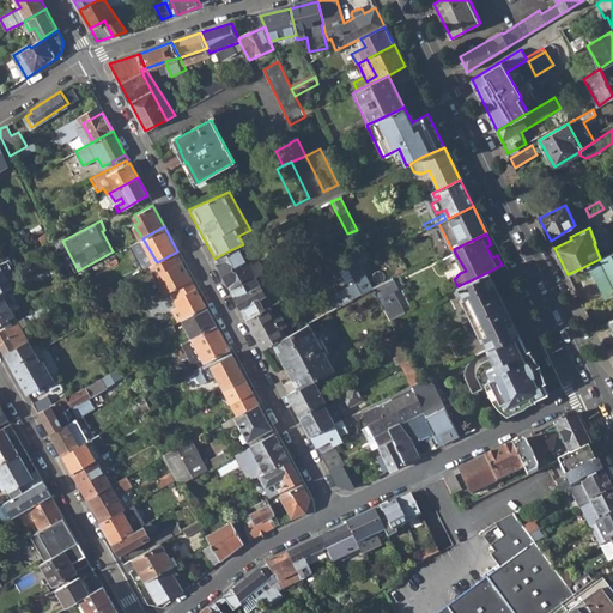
[(214,259),(231,290),(256,277),(286,261),(283,253),(262,263),(260,260),(252,263),(243,247),(229,255),(228,252),(214,259)]
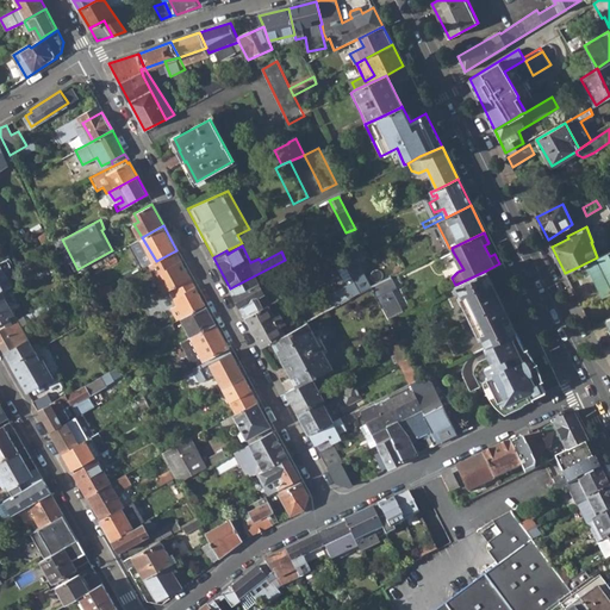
[(149,265),(165,291),(170,288),(191,278),(176,250),(156,261),(149,265)]
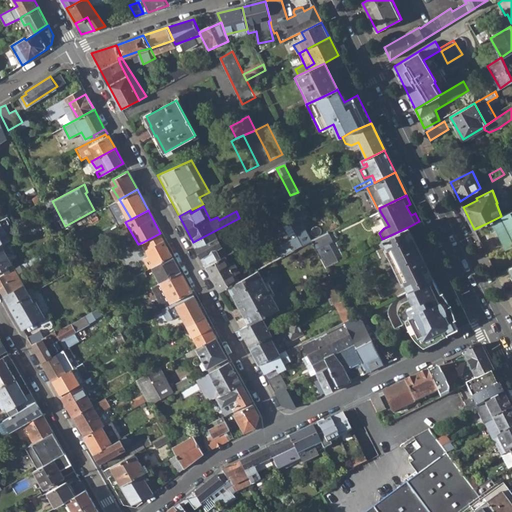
[(511,210),(501,216),(485,224),(489,234),(496,231),(504,248),(511,244),(511,210)]
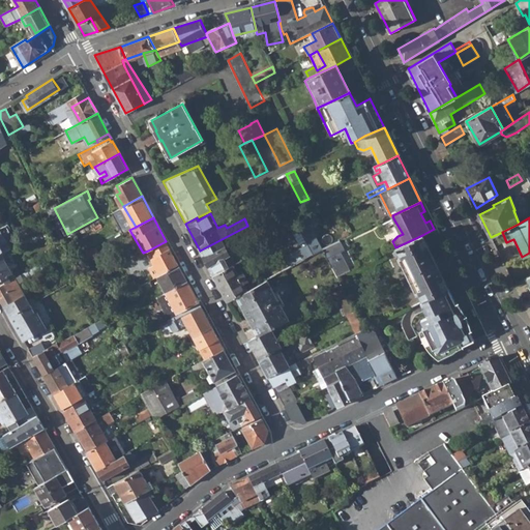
[(323,248),(312,226),(311,224),(293,234),(299,246),(305,247),(287,257),(292,266),(324,249),(323,248)]
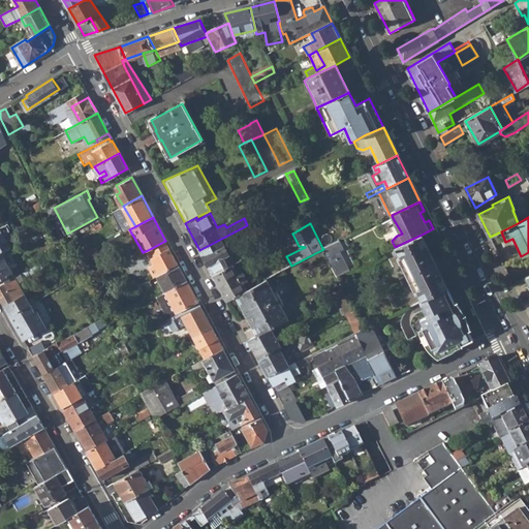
[(447,287),(422,235),(395,247),(419,301),(442,290),(447,287)]
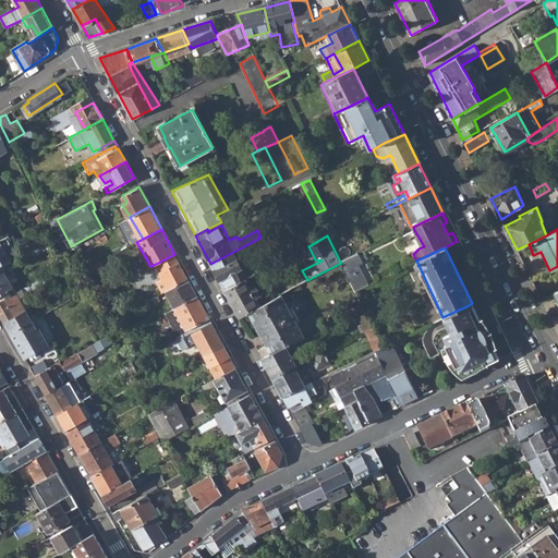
[(246,279),(233,252),(210,264),(225,291),(246,279)]
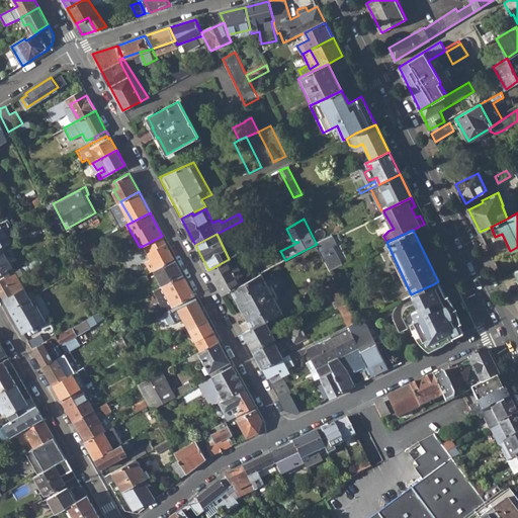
[(317,244),(330,269),(342,263),(333,245),(337,243),(332,235),(316,243),(317,244)]
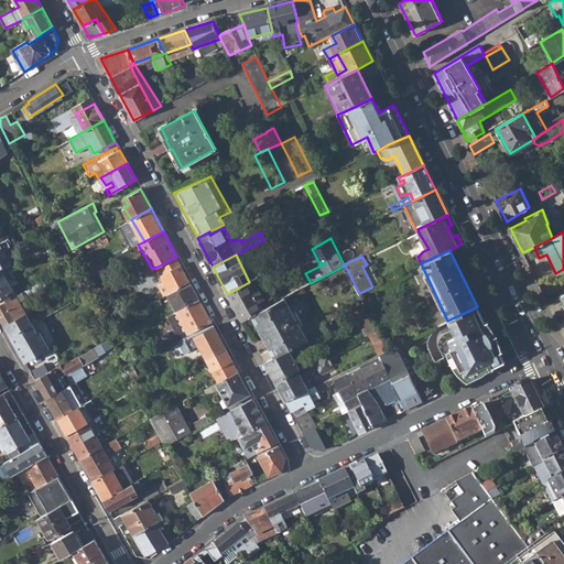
[(159,283),(165,294),(179,286),(190,281),(176,257),(158,267),(164,280),(159,283)]
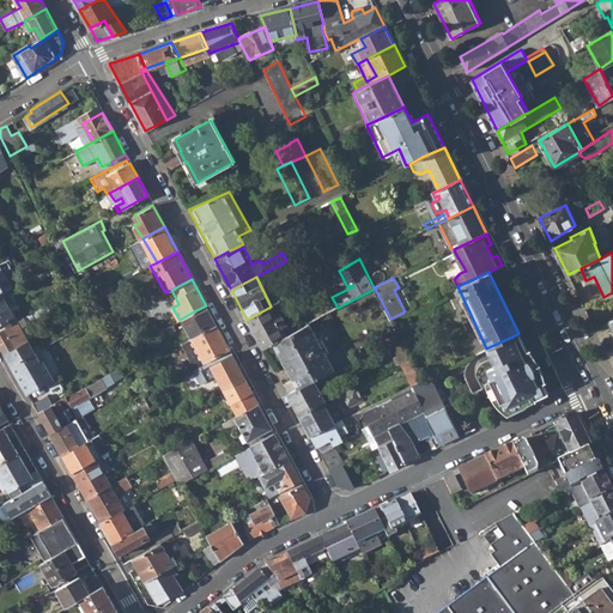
[(0,321),(14,315),(1,293),(0,293),(0,321)]
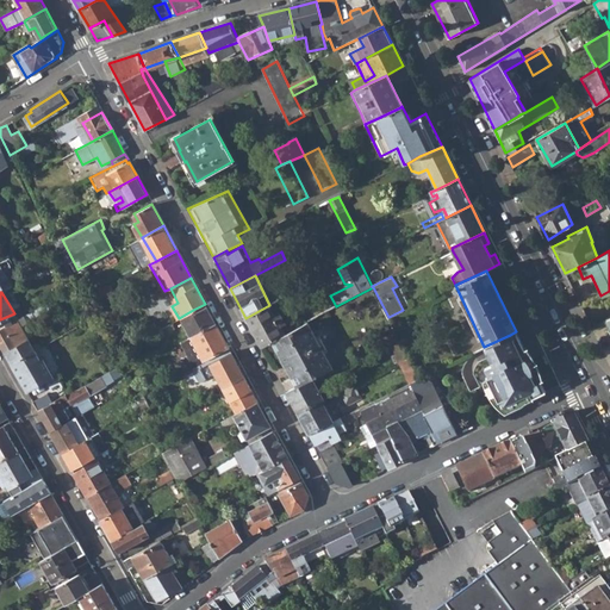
[(45,303),(23,315),(26,322),(50,309),(45,303)]
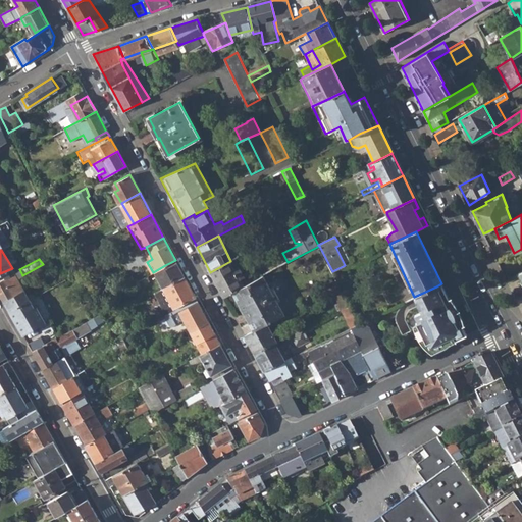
[(232,292),(243,286),(239,277),(243,274),(243,273),(240,269),(236,272),(230,261),(210,272),(223,297),(232,292)]
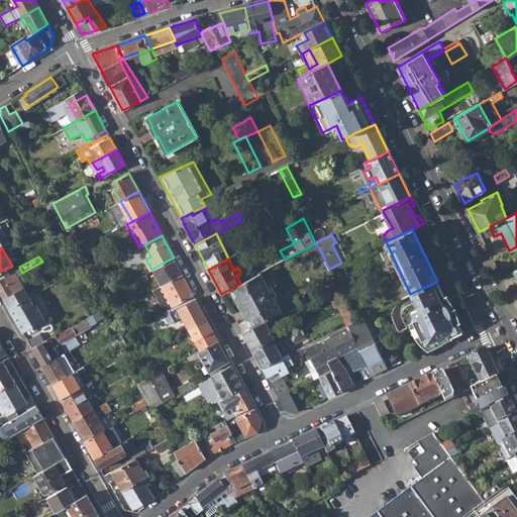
[(151,277),(160,272),(167,269),(173,280),(183,274),(175,260),(165,265),(164,263),(151,270),(148,272),(151,277)]
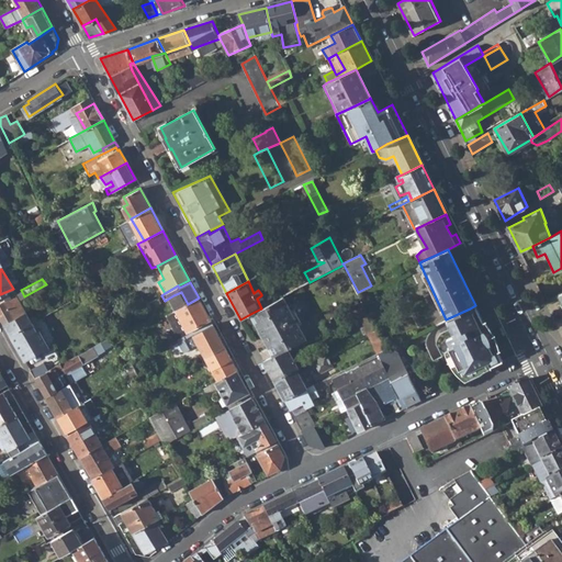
[(268,346),(272,356),(287,348),(322,330),(301,288),(261,308),(250,314),(256,324),(257,323),(269,346),(268,346)]
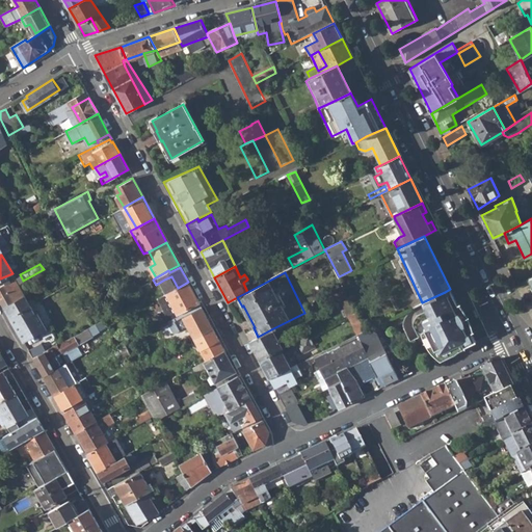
[(164,280),(171,291),(178,288),(171,276),(164,280)]
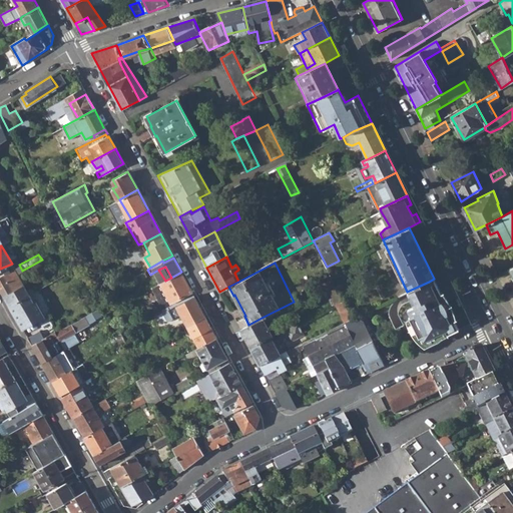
[(0,276),(0,290),(9,307),(29,295),(30,295),(15,268),(0,276)]
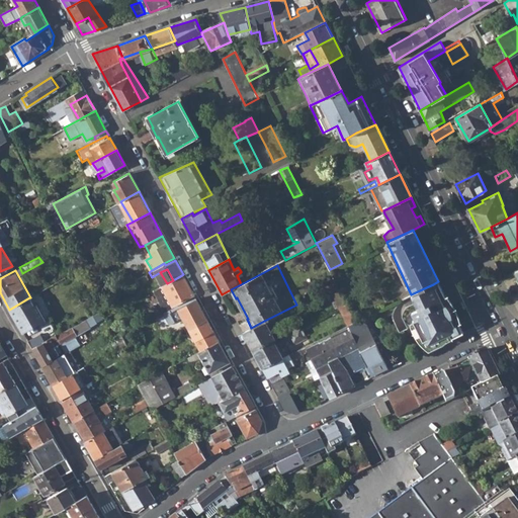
[(164,310),(173,305),(194,294),(183,274),(173,280),(167,283),(154,290),(164,310)]
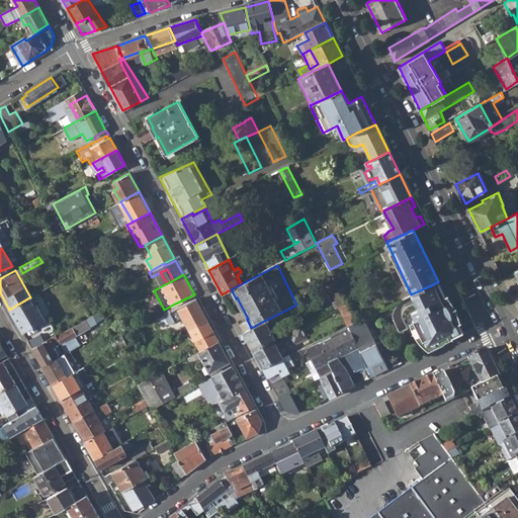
[(413,320),(423,340),(425,339),(430,348),(463,332),(438,281),(433,284),(411,294),(419,310),(412,313),(415,319),(413,320)]
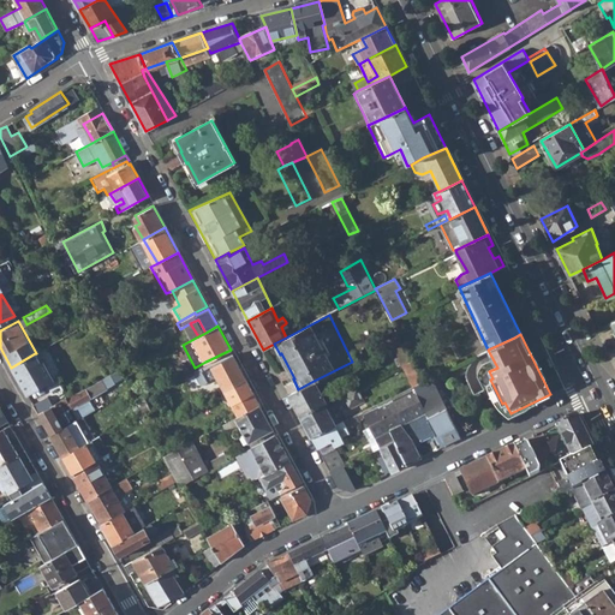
[(412,360),(400,339),(390,344),(401,366),(402,365),(412,360)]
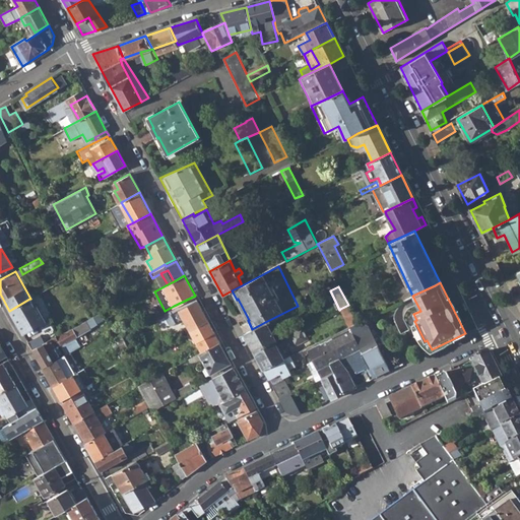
[(34,307),(29,299),(9,311),(22,333),(45,320),(36,305),(34,307)]
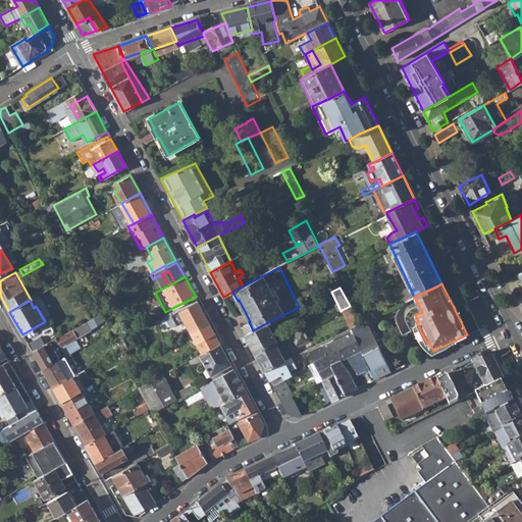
[(185,319),(191,330),(209,321),(198,302),(173,315),(178,323),(185,319)]
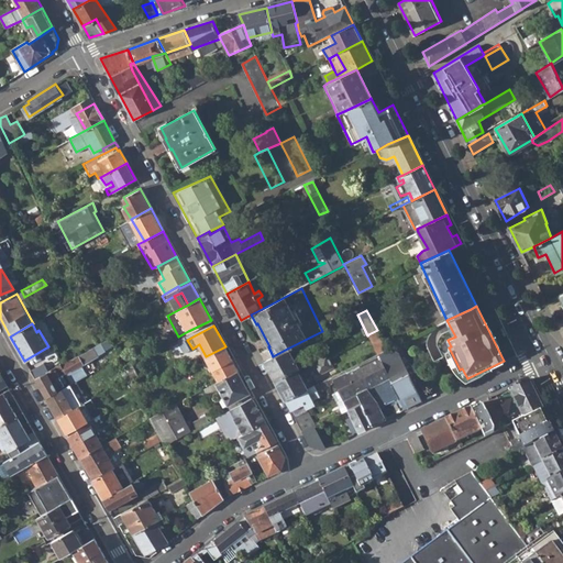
[(368,334),(378,354),(387,350),(377,330),(368,334)]
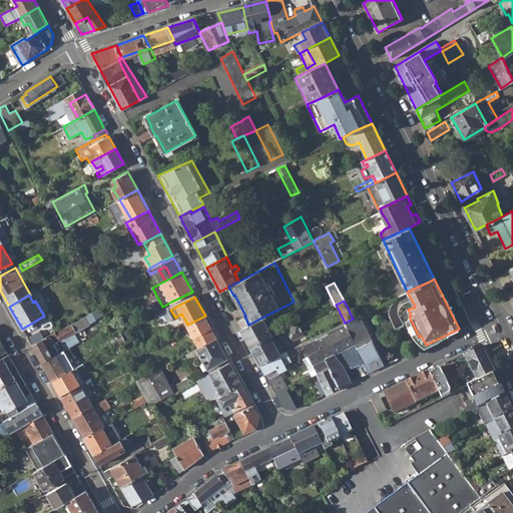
[(187,325),(199,347),(217,338),(205,316),(187,325)]
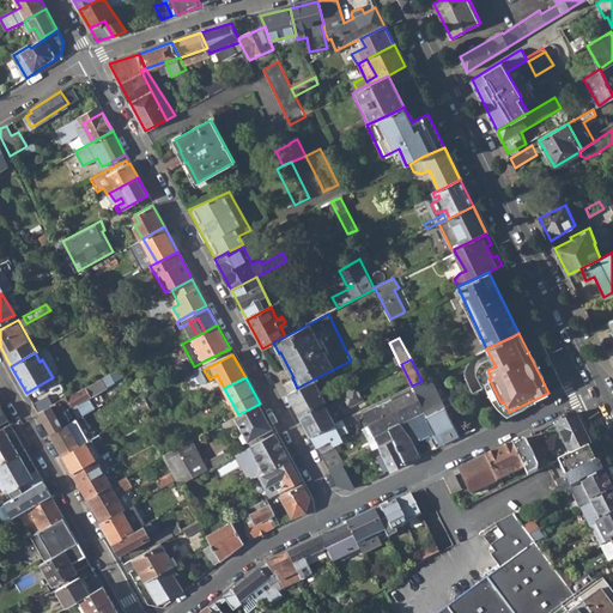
[(424,411),(441,445),(459,436),(430,377),(422,381),(412,386),(424,411)]
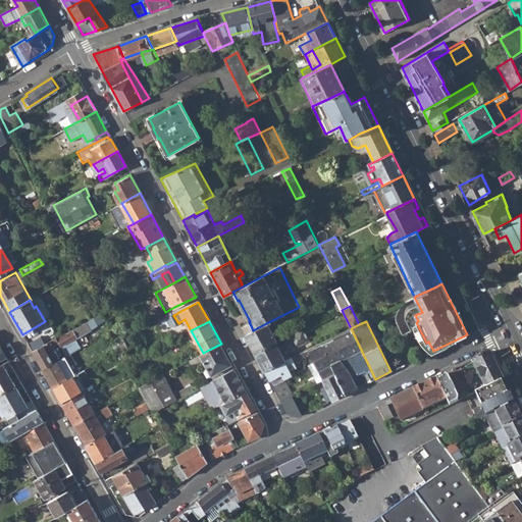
[(57,338),(61,346),(91,329),(87,322),(57,338)]
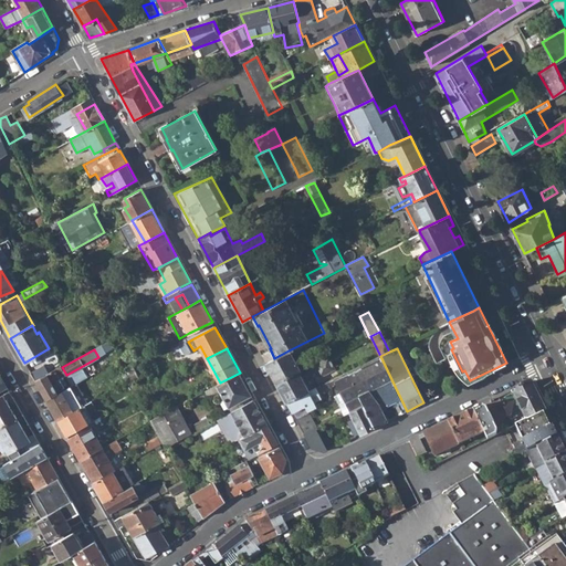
[(264,363),(275,383),(297,371),(300,370),(289,350),(274,358),(264,363)]
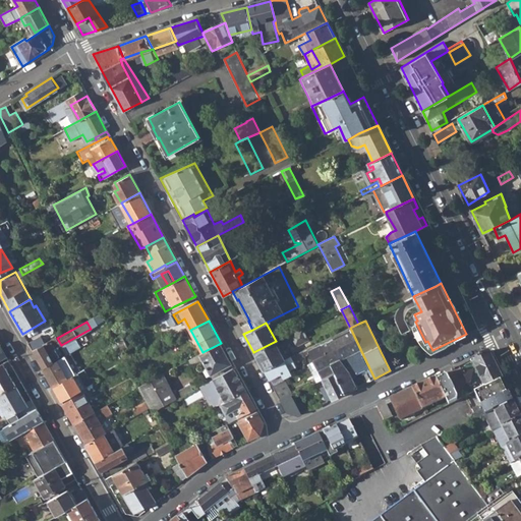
[(374,379),(360,349),(350,328),(320,343),(335,372),(345,393),(356,388),(340,358),(352,353),(366,383),(374,379)]
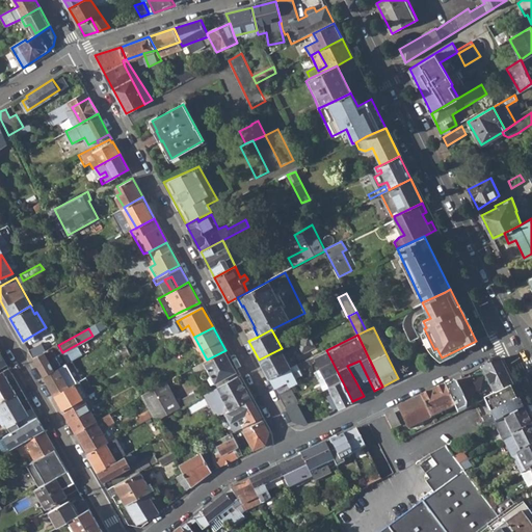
[(280,349),(259,360),(268,378),(290,368),(296,365),(293,356),(300,353),(303,354),(315,348),(313,345),(314,344),(312,339),(310,340),(309,336),(282,348),(280,349)]
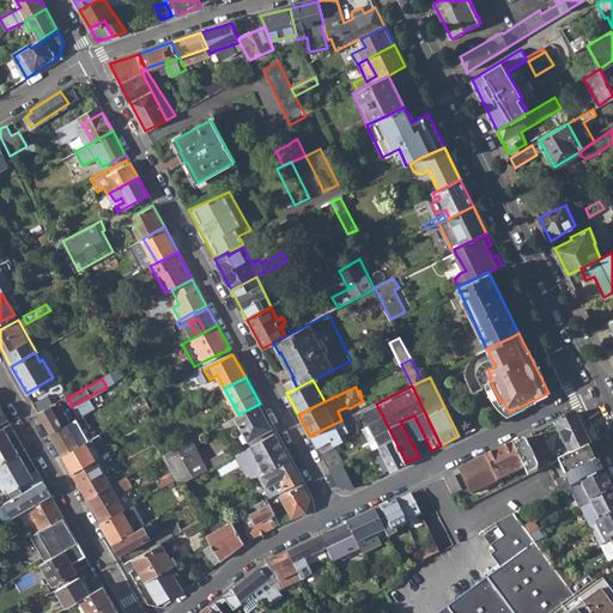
[(32,404),(37,412),(53,404),(48,395),(32,404)]
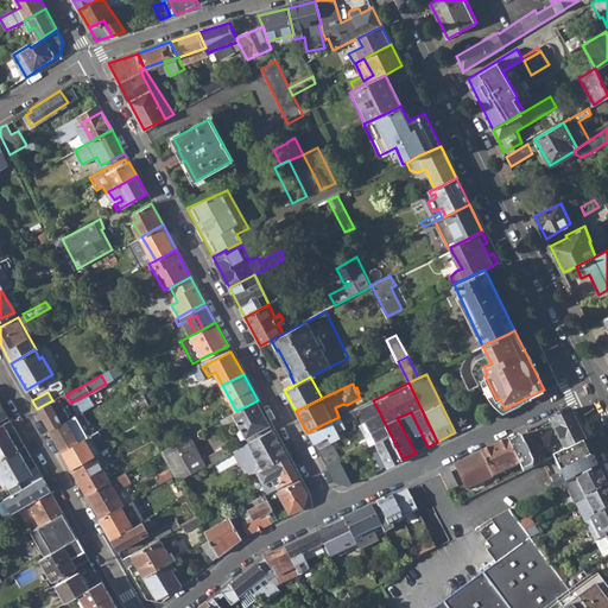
[(49,430),(63,422),(61,419),(69,415),(58,397),(52,400),(37,409),(49,430)]
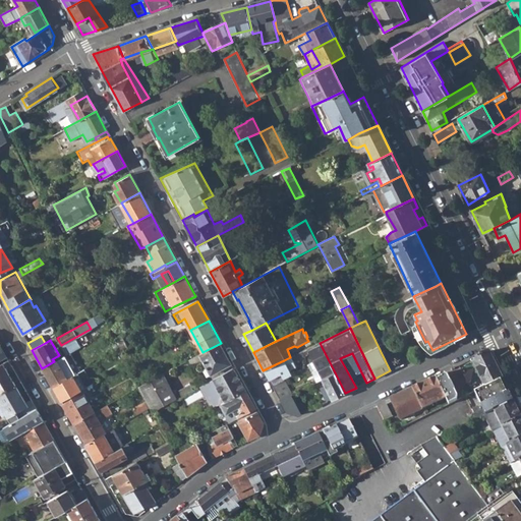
[(200,354),(214,379),(234,367),(221,343),(203,352),(200,354)]
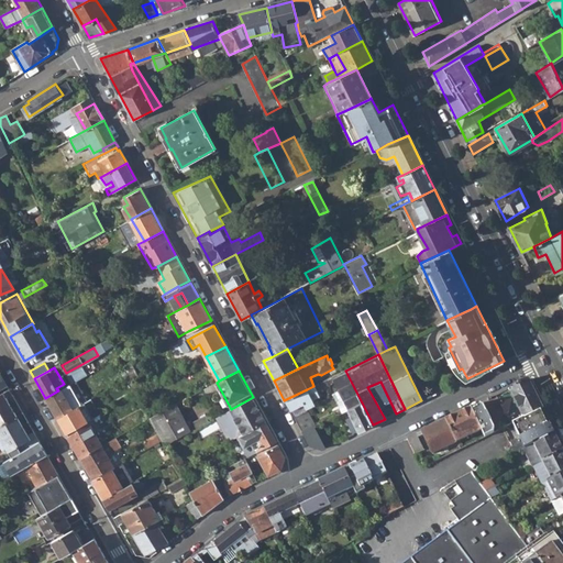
[(339,390),(348,409),(362,403),(345,371),(332,377),(339,390)]
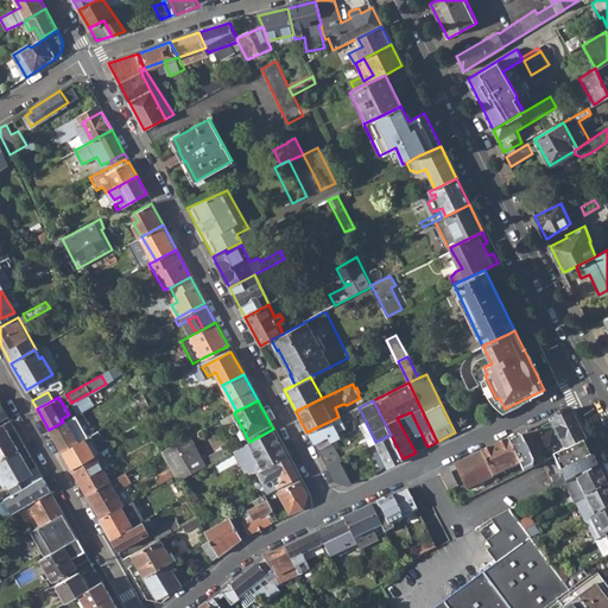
[(550,418),(567,449),(586,439),(569,409),(550,418)]
